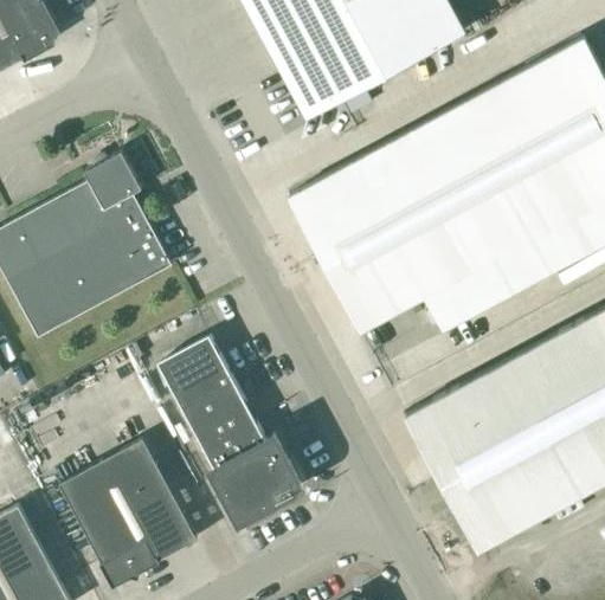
[(37,1),(36,0),(0,0),(0,71),(19,62),(20,63),(52,46),(56,33),(38,1),(37,1)]
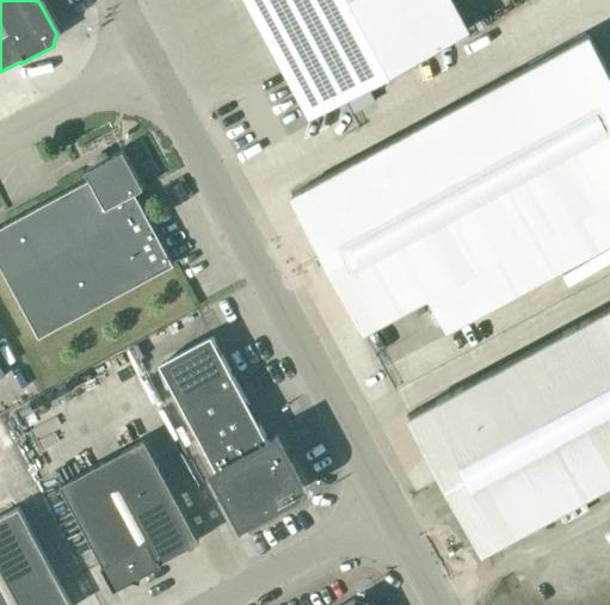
[(449,0),(242,0),(309,122),(345,102),(367,91),(468,35),(449,0)]
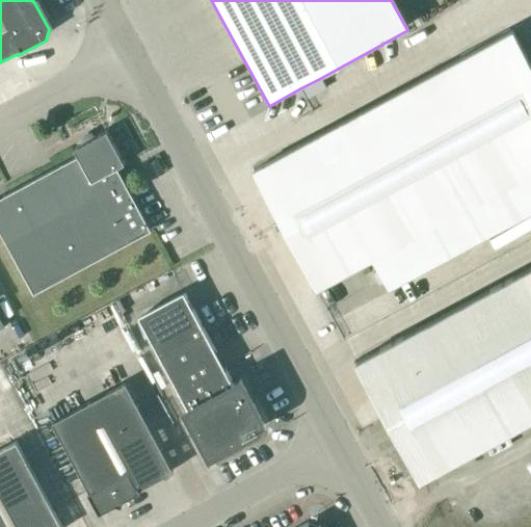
[(385,285),(389,292),(530,215),(530,70),(512,34),(254,174),(317,292),(373,262),(379,273),(373,277),(379,287),(385,285)]
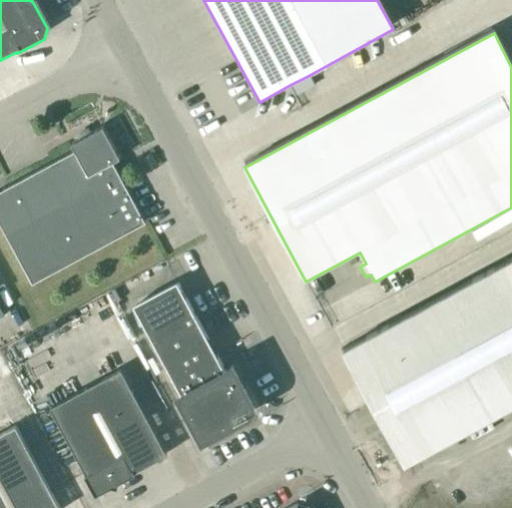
[(308,76),(290,85),(297,98),(315,88),(308,76)]
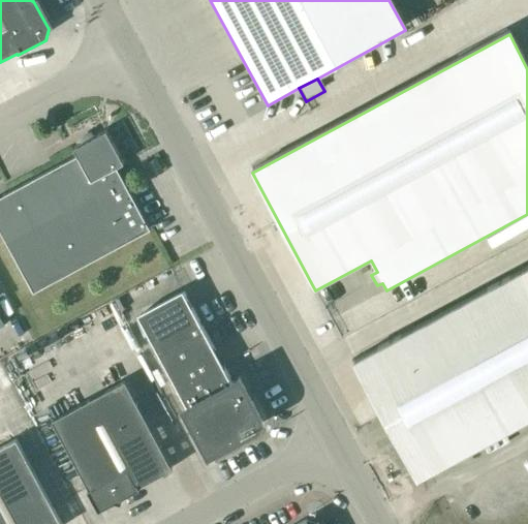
[(76,159),(0,199),(0,234),(33,296),(150,233),(116,171),(123,166),(105,134),(73,152),(76,159)]
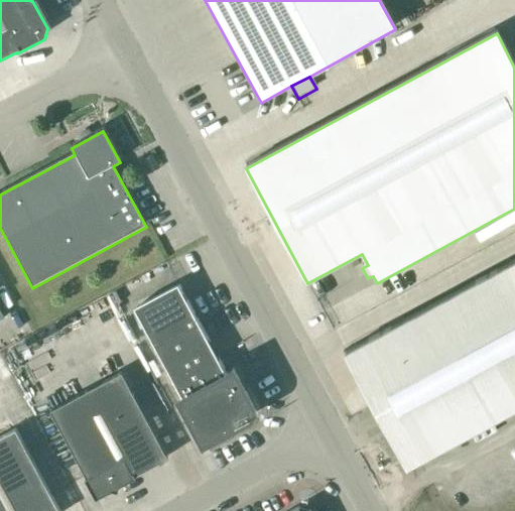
[(407,470),(514,411),(514,263),(346,355),(407,470)]
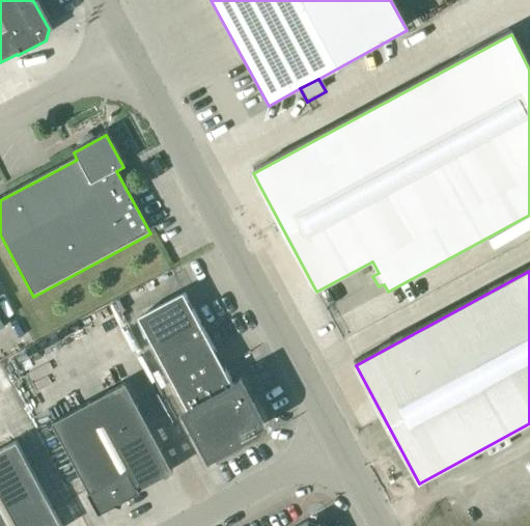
[(184,296),(138,320),(154,348),(165,369),(199,433),(211,454),(207,455),(208,457),(255,432),(258,427),(260,423),(258,419),(246,395),(239,398),(184,296)]
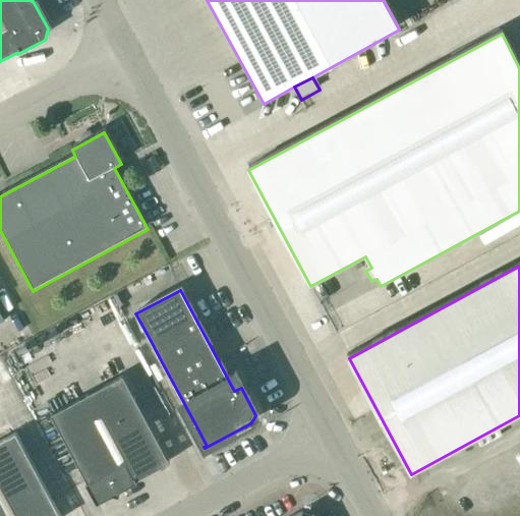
[(123,379),(51,417),(88,485),(85,486),(97,506),(113,498),(119,499),(120,493),(136,484),(136,482),(169,465),(123,379)]
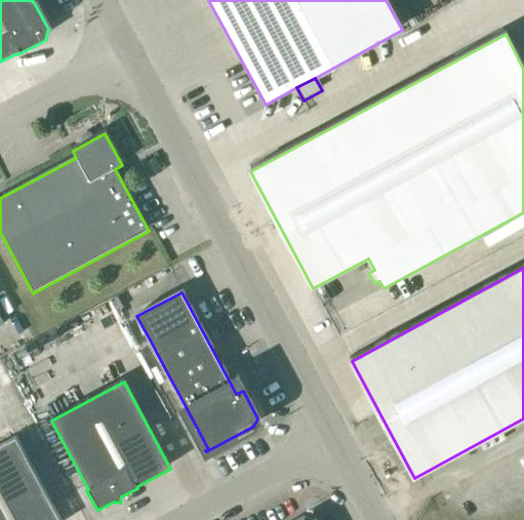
[(58,519),(15,440),(0,448),(0,519),(58,519)]
